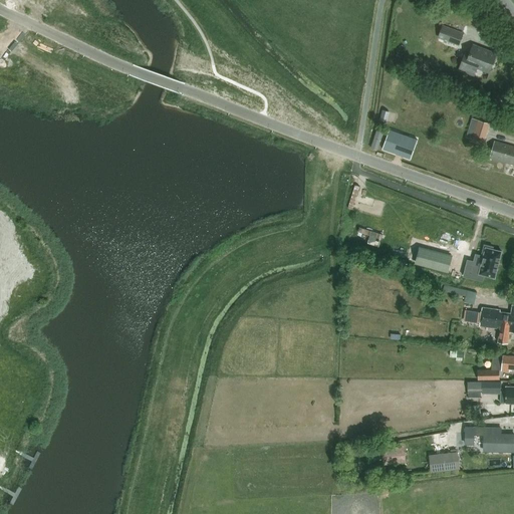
[(459,45),(464,33),(443,25),(439,37),(459,45)]
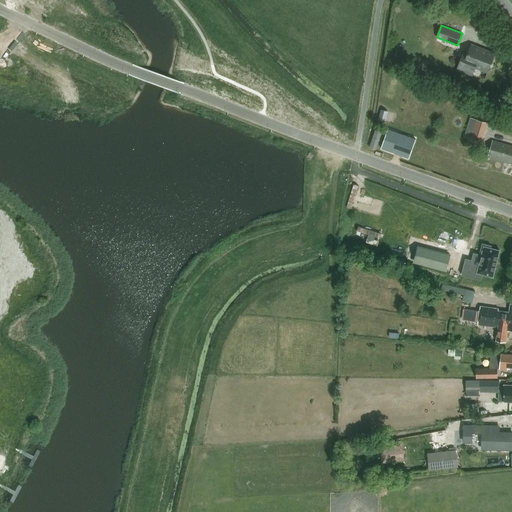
[(473,74),(476,67),(488,71),(494,53),(472,45),(469,53),(465,51),(458,68),(473,74)]
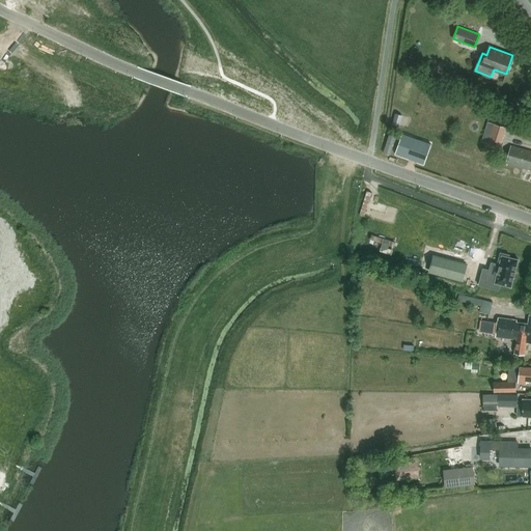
[(395,113),(392,123),(399,126),(402,115),(395,113)]
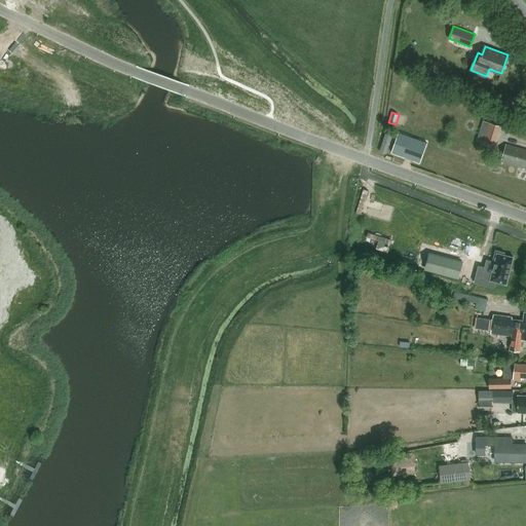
[(489,123),(484,142),(495,146),(501,126),(489,123)]
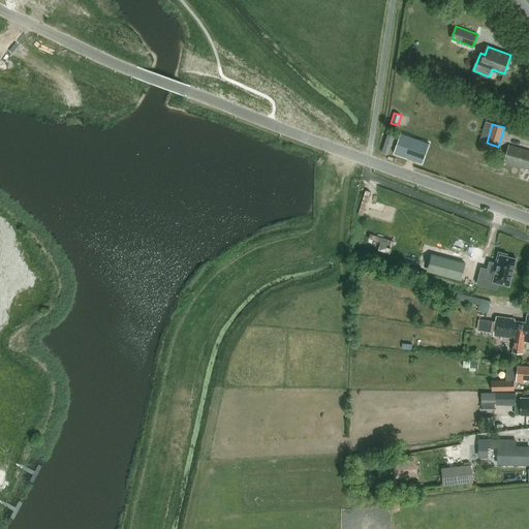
[(417,155),(425,135),(405,128),(398,148),(417,155)]
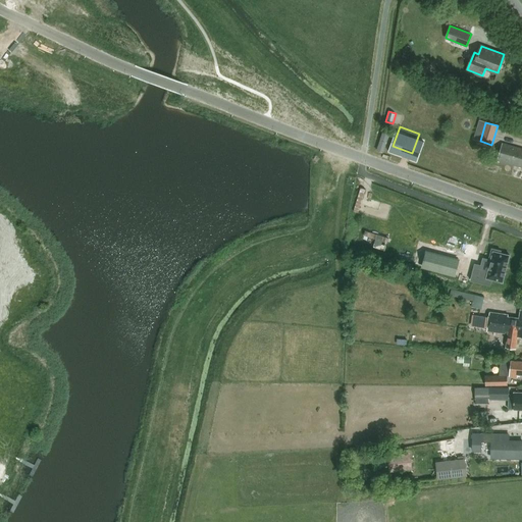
[(521,149),(503,144),(499,160),(521,166),(521,149)]
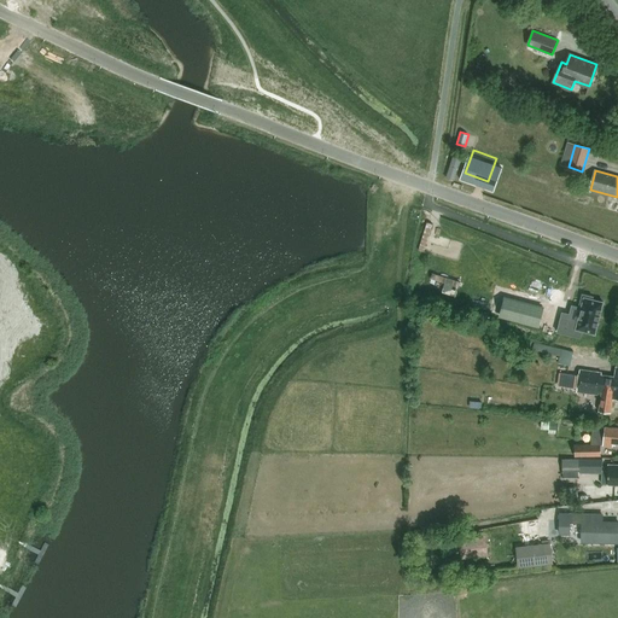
[(536,256),(535,260),(547,263),(544,272),(558,275),(561,263),(536,256)]
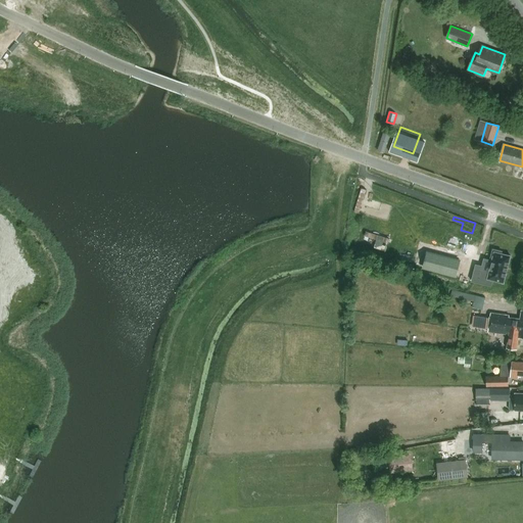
[(492,280),(504,283),(510,256),(501,254),(502,251),(493,249),(490,259),(492,259),(489,273),(475,269),(472,281),(491,286),(492,280)]
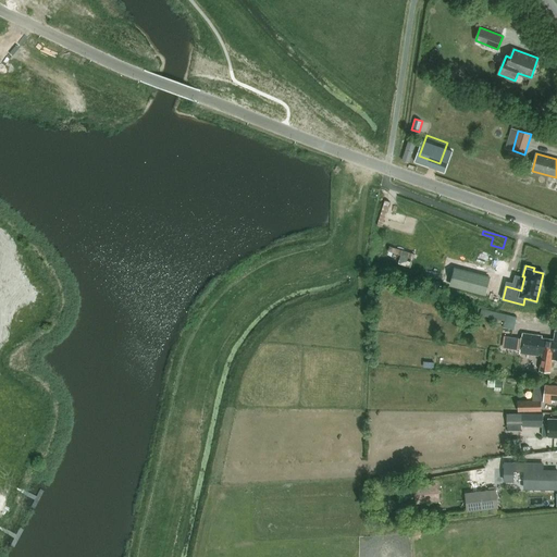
[(453,285),(485,294),(490,280),(457,271),(453,285)]
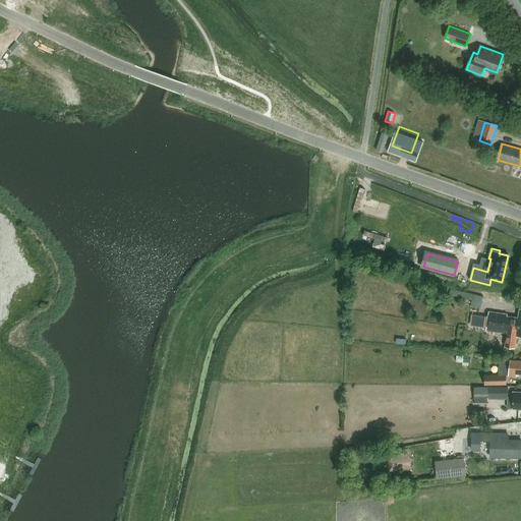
[(472,300),(474,294),(451,289),(450,294),(472,300)]
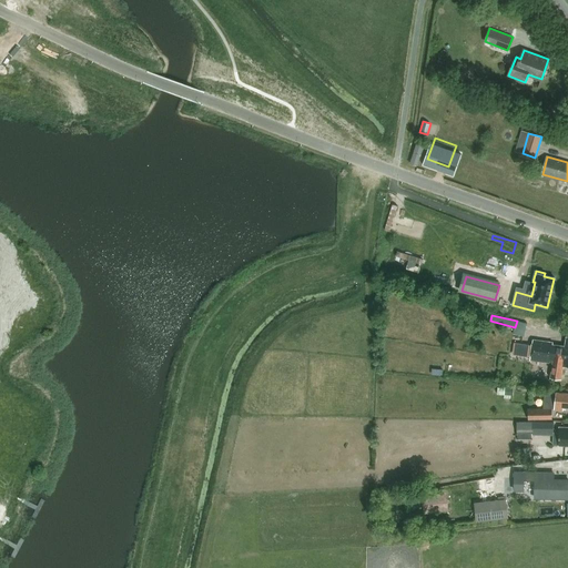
[(567,366),(567,341),(567,346),(555,344),(555,343),(535,340),(531,359),(555,363),(553,377),(563,378),(565,366),(567,366)]
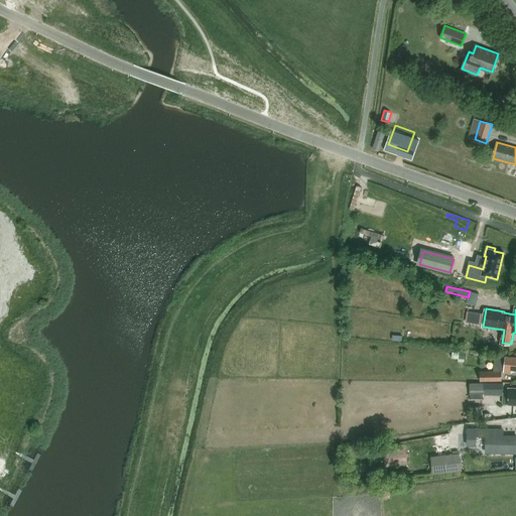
[(395,339),(405,339),(405,329),(395,329),(395,339)]
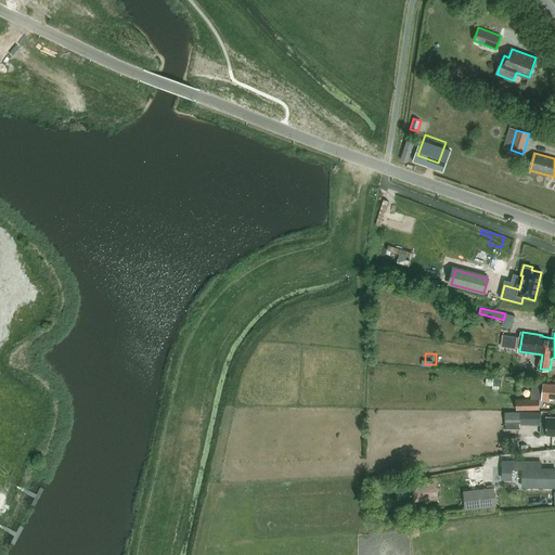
[(493,377),(492,386),(502,386),(502,378),(493,377)]
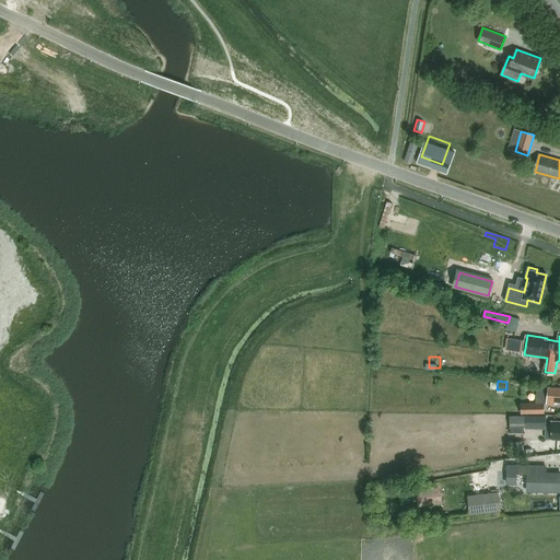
[(559,401),(559,388),(537,386),(536,403),(522,403),(522,411),(545,411),(545,403),(548,403),(557,404),(557,401),(559,401)]
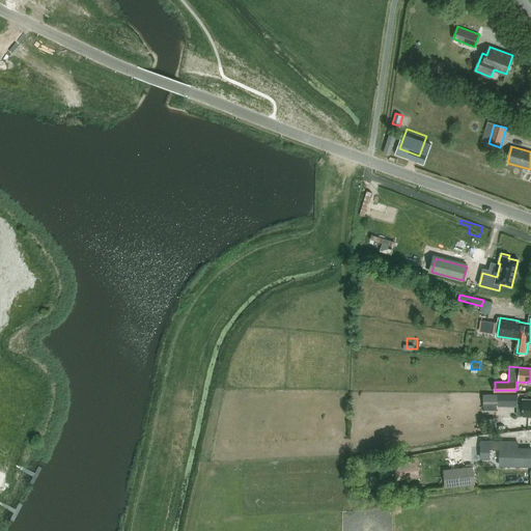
[(483,404),(499,404),(499,394),(483,394),(483,404)]
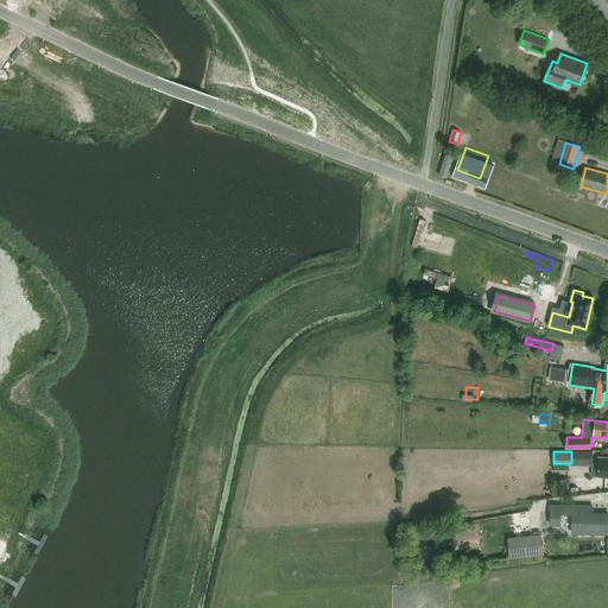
[(571,451),(571,463),(571,466),(593,466),(594,451),(571,451)]
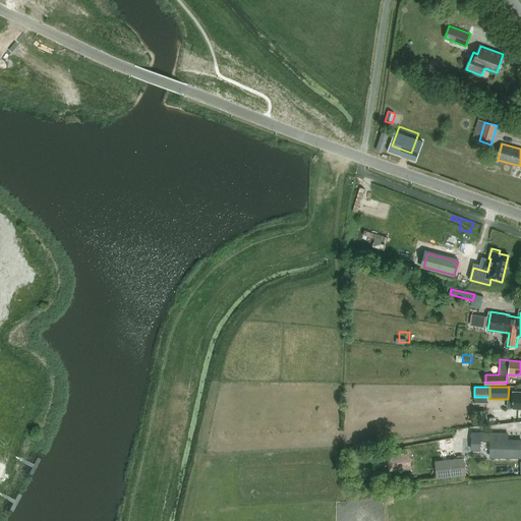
[(520,440),(509,440),(509,433),(472,432),(471,451),(481,451),(481,441),(493,441),(493,456),(520,456),(520,440)]
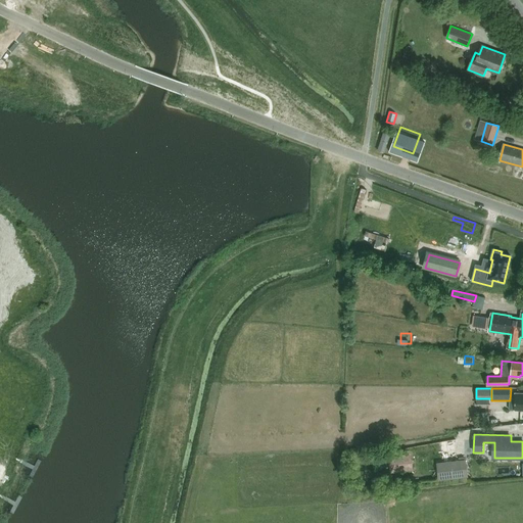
[(389,459),(377,460),(378,472),(390,470),(391,472),(413,469),(412,453),(389,456),(389,459)]
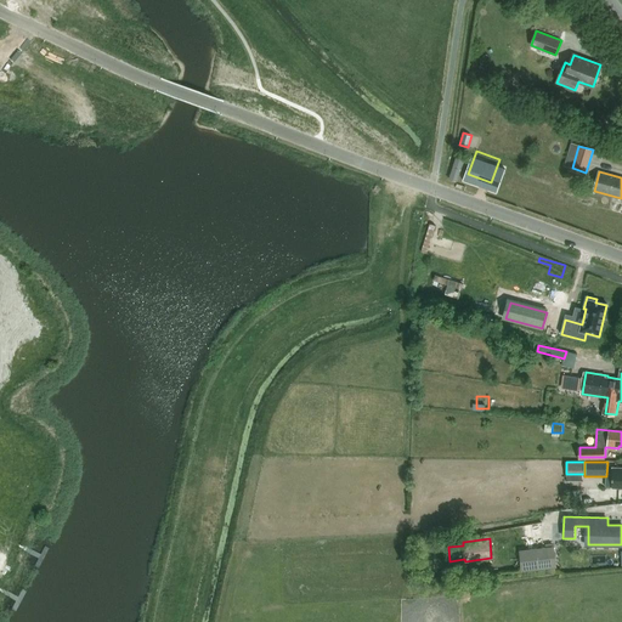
[(554,546),(519,550),(522,572),(557,567),(554,546)]
